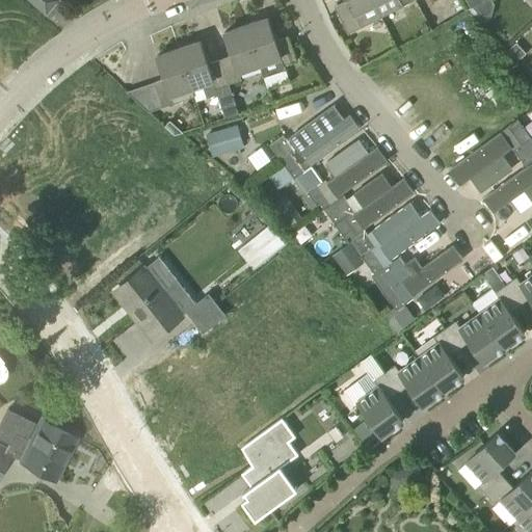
[(57,0),(32,0),(47,12),(57,0)]
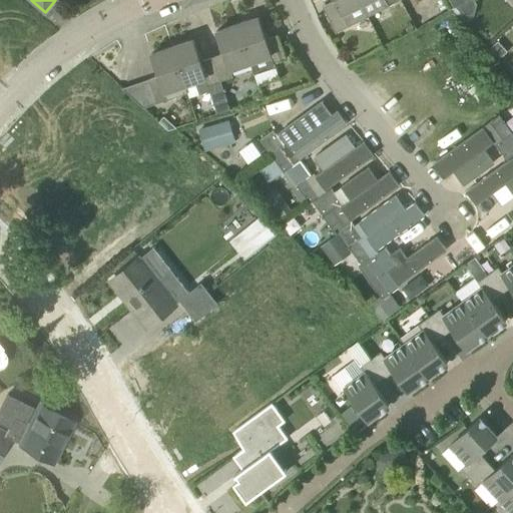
[(336,32),(368,16),(360,0),(335,0),(337,5),(325,11),(336,32)]
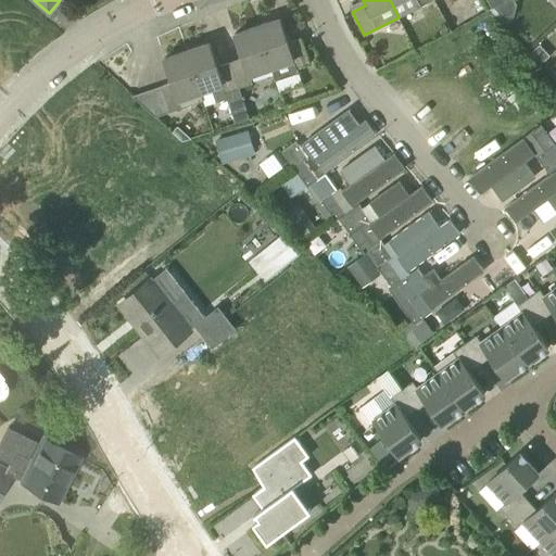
[(390,0),(399,17),(431,0),(390,0)]
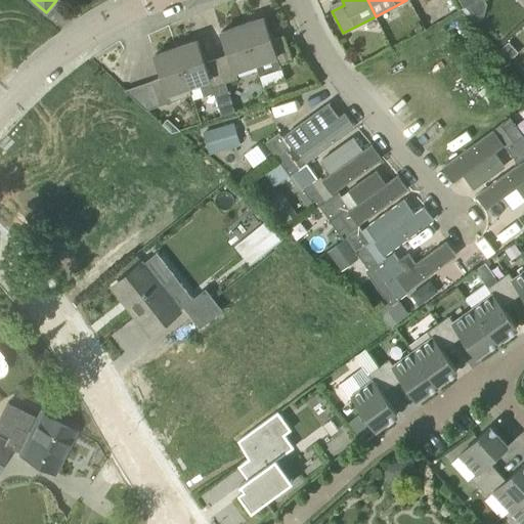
[(243,25),(256,63),(260,75),(281,68),(279,63),(292,59),(284,35),(271,39),(264,16),(243,25)]
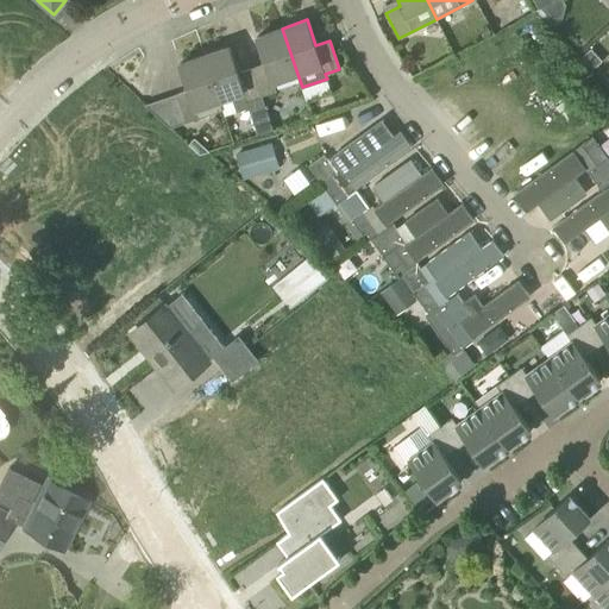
[(297,74),(282,29),(257,37),(265,62),(252,67),(262,95),(276,90),(274,81),(297,74)]
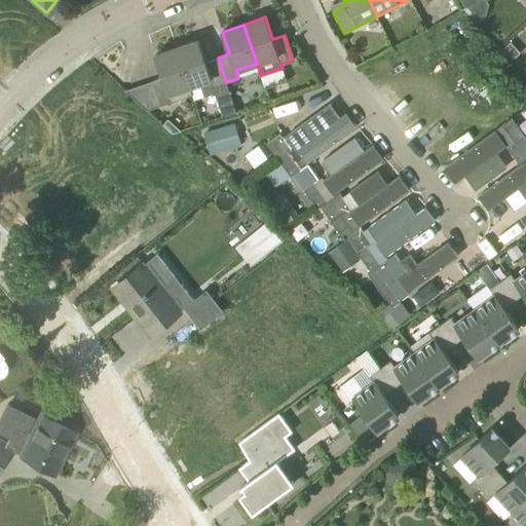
[(190,86),(199,82),(204,96),(215,92),(222,116),(235,112),(226,82),(218,58),(205,63),(198,40),(177,47),(190,86)]
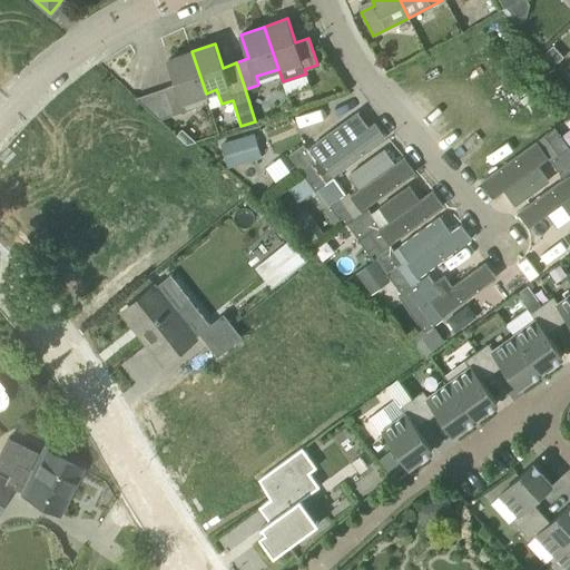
[(205,94),(206,94),(192,51),(168,59),(176,84),(164,88),(173,115),(208,102),(205,94)]
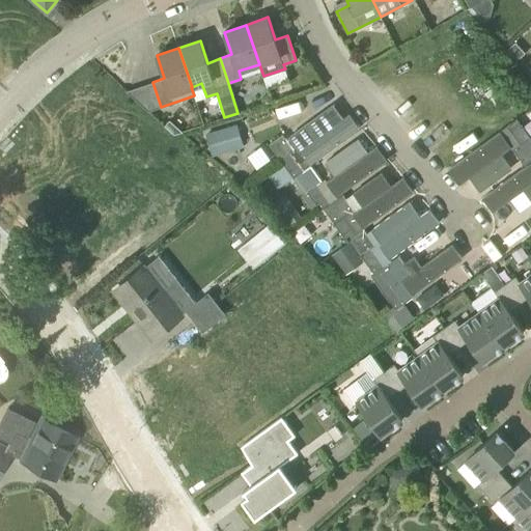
[(501,51),(430,112),(459,146),(530,86),(501,51)]
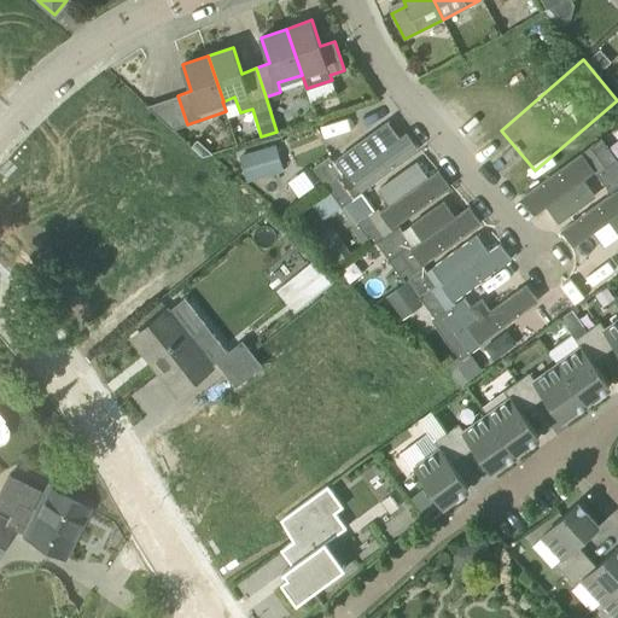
[(114,99),(89,126),(122,155),(140,134),(158,151),(176,132),(143,101),(130,115),(114,99)]
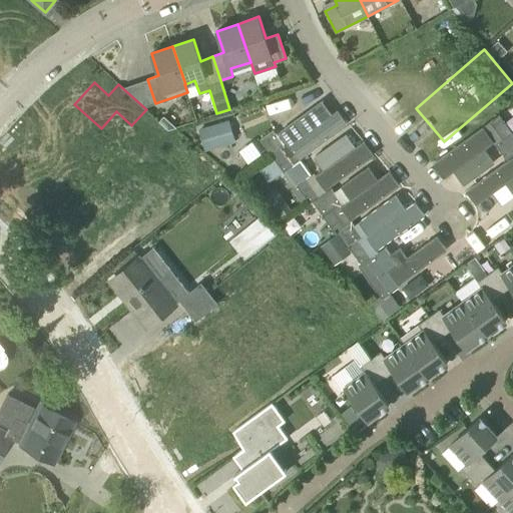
[(323,101),(315,106),(280,132),(298,158),(346,123),(337,111),(332,114),(323,101)]
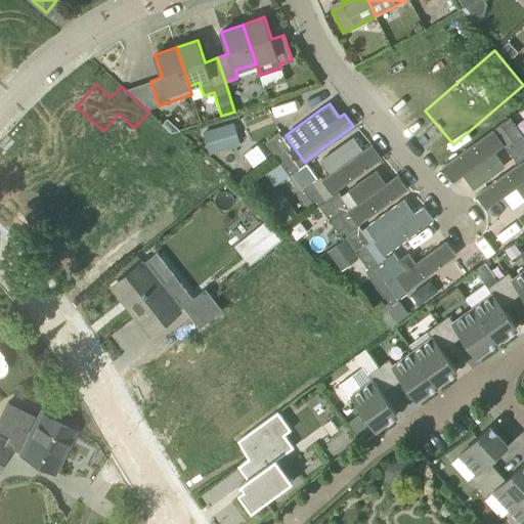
[(500,124),(513,142),(507,146),(517,163),(523,159),(523,157),(523,135),(511,117),(500,124)]
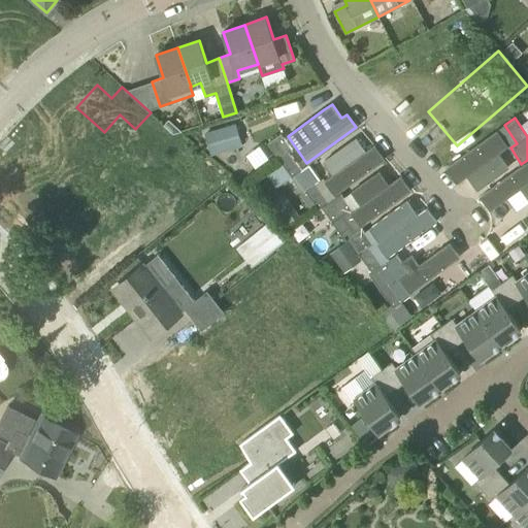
[(51,122),(31,143),(59,168),(73,152),(90,166),(105,150),(76,124),(66,135),(51,122)]
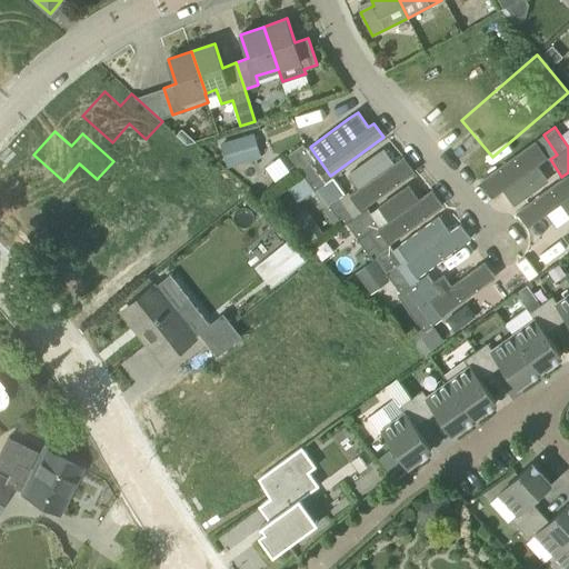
[(255,133),(221,142),(228,166),(261,156),(255,133)]
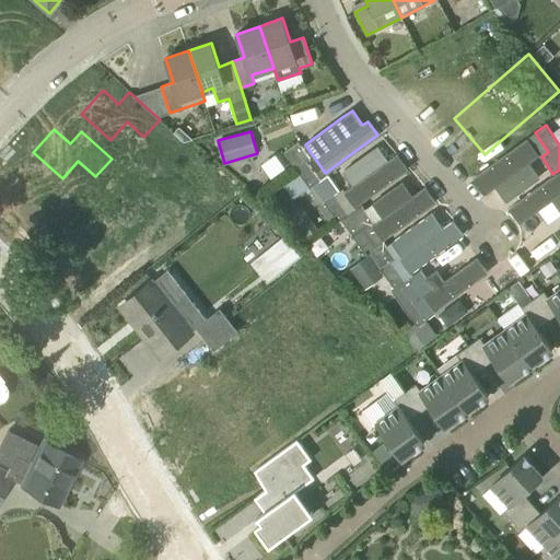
[(539,175),(529,162),(539,154),(528,139),(476,177),(487,191),(494,185),(505,200),(506,201),(540,177),(539,175)]
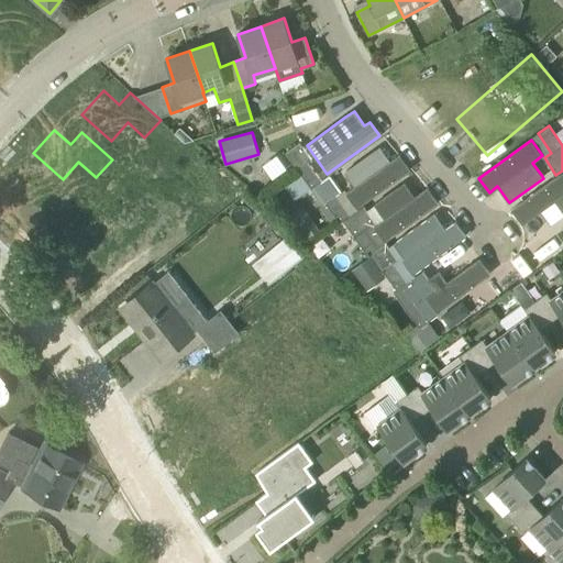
[(311,188),(315,186),(322,180),(308,161),(296,145),(286,153),(310,188),(311,188)]
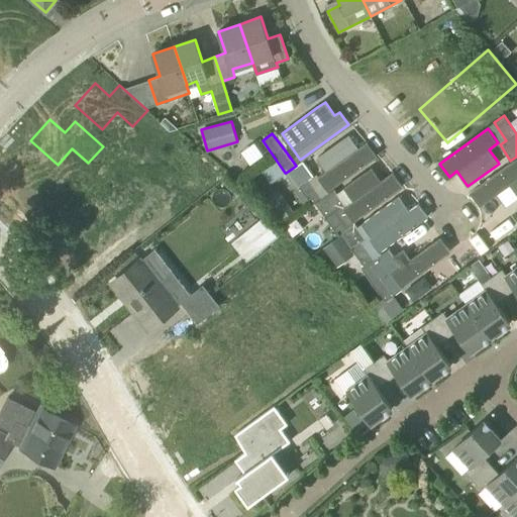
[(347,135),(315,159),(325,172),(329,169),(327,166),(335,160),(337,163),(357,148),(347,135)]
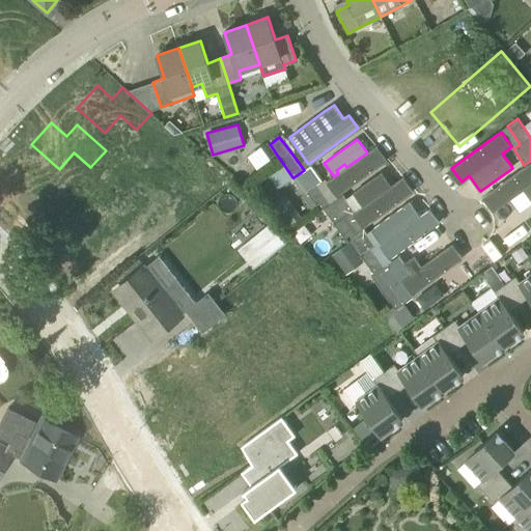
[(326,182),(336,195),(386,160),(375,146),(367,152),(346,167),(344,164),(336,170),(338,173),(334,176),(326,182)]
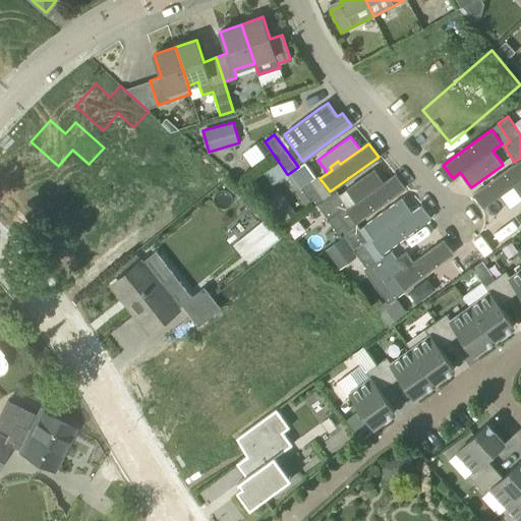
[(520,159),(475,193),(484,206),(514,184),(520,193),(520,159)]
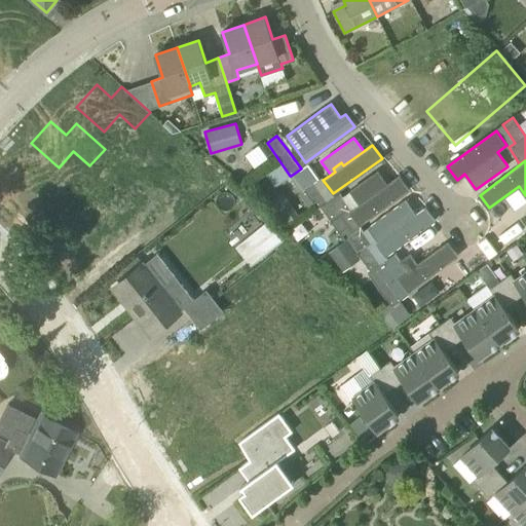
[(282,162),(265,174),(274,186),(290,176),(282,162)]
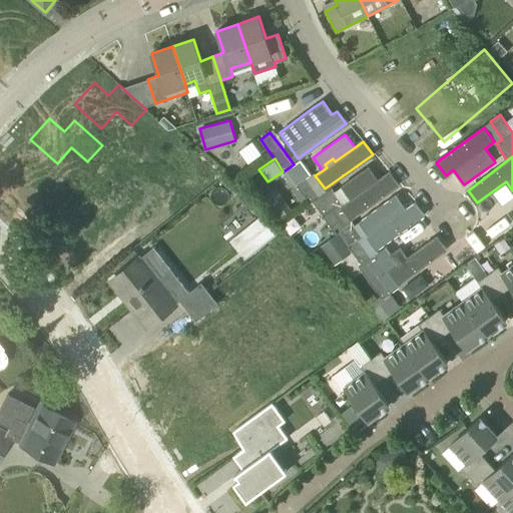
[(319,195),(307,177),(296,163),(294,164),(287,169),(310,202),(312,200),(319,195)]
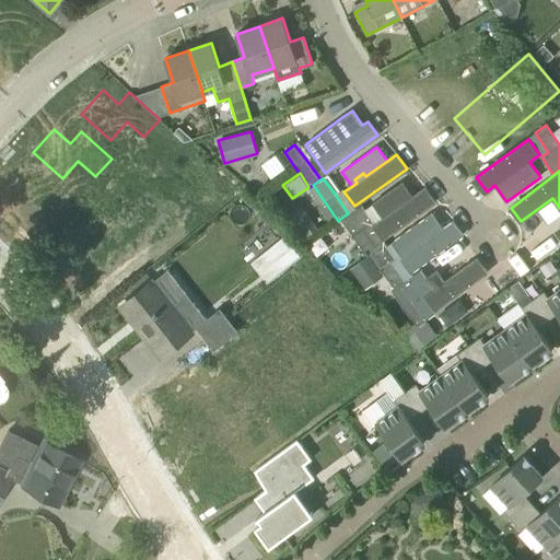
[(382,217),(372,224),(383,238),(434,201),(424,188),(411,197),(401,184),(373,205),(382,217)]
